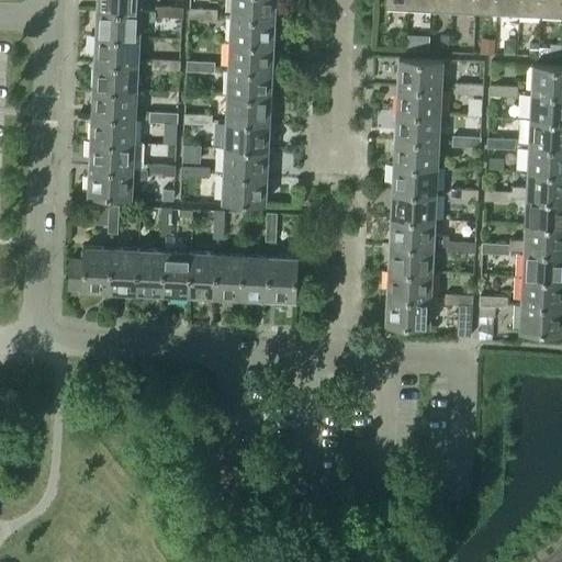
[(141,10),(141,0),(96,0),(97,8),(141,10)]
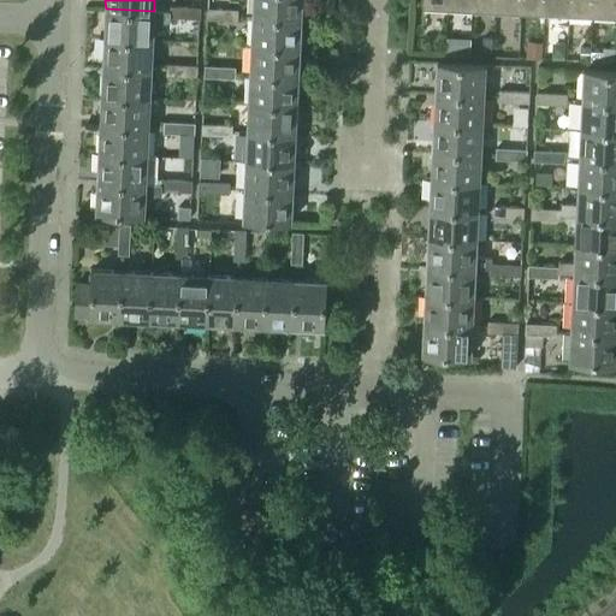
[(300,17),(301,0),(253,0),(253,15),(300,17)]
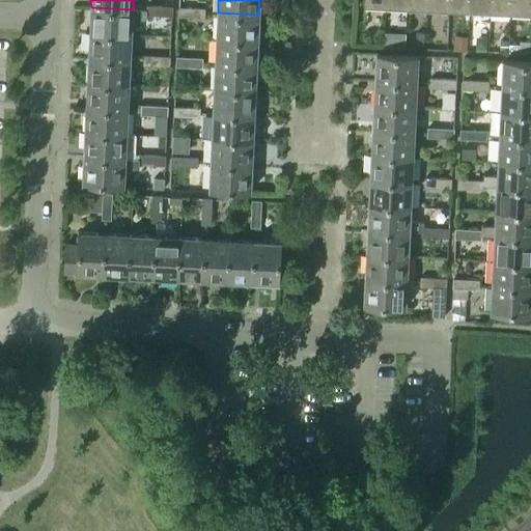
[(510,8),(510,0),(490,0),(490,7),(510,8)]
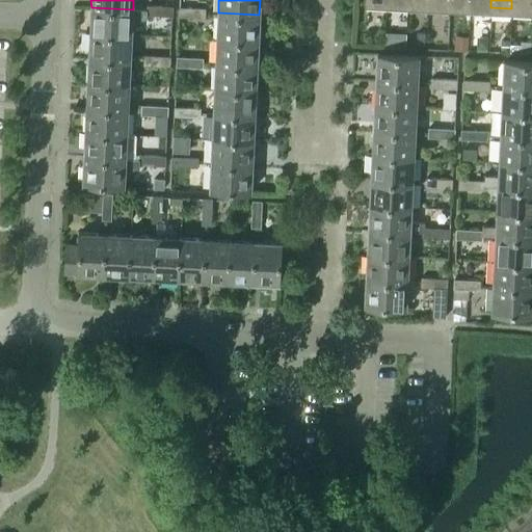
[(531,9),(531,0),(511,0),(511,8),(531,9)]
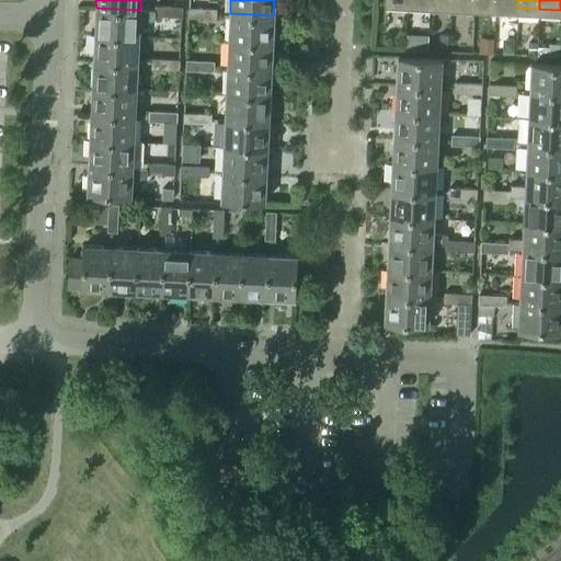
[(168,15),(168,6),(155,6),(153,14),(168,15)]
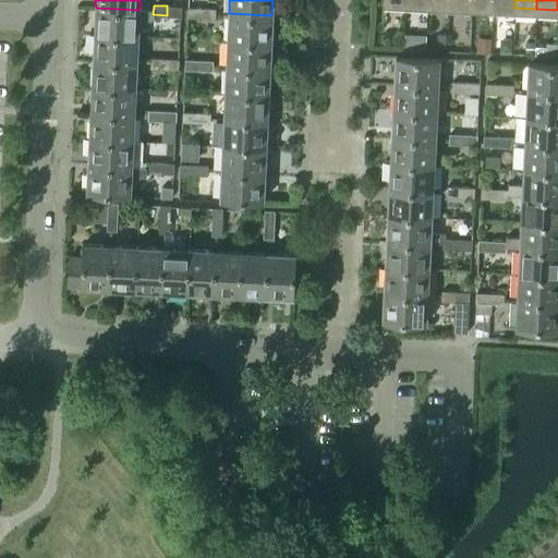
[(181,15),(181,7),(167,5),(167,15),(181,15)]
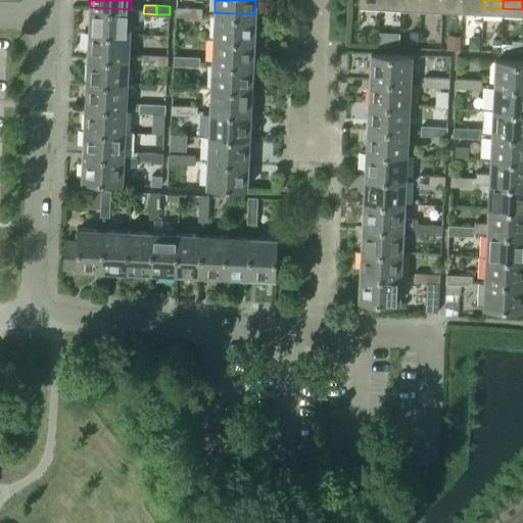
[(188,15),(188,7),(176,6),(176,14),(188,15)]
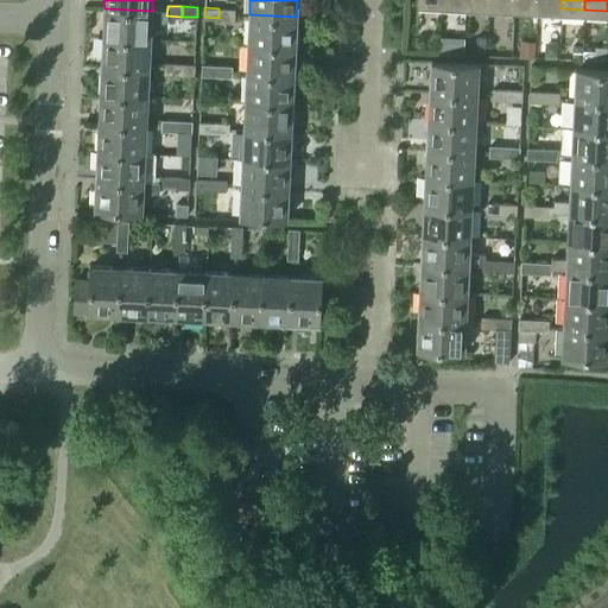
[(151,39),(151,26),(166,21),(166,12),(152,11),(105,8),(102,37),(151,39)]
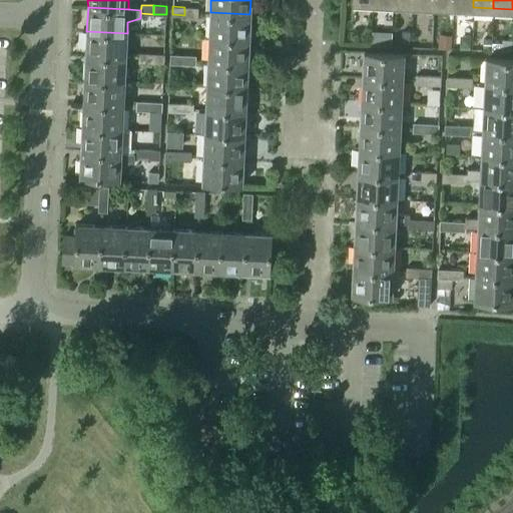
[(197,16),(197,8),(184,7),(184,15),(197,16)]
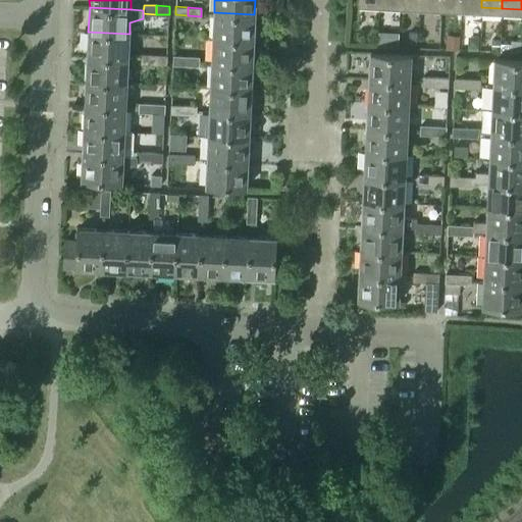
[(253,39),(254,14),(214,12),(213,37),(253,39)]
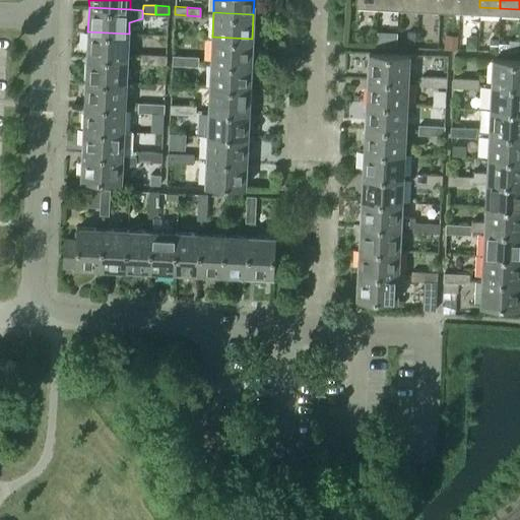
[(127,58),(129,34),(87,31),(86,56),(127,58)]
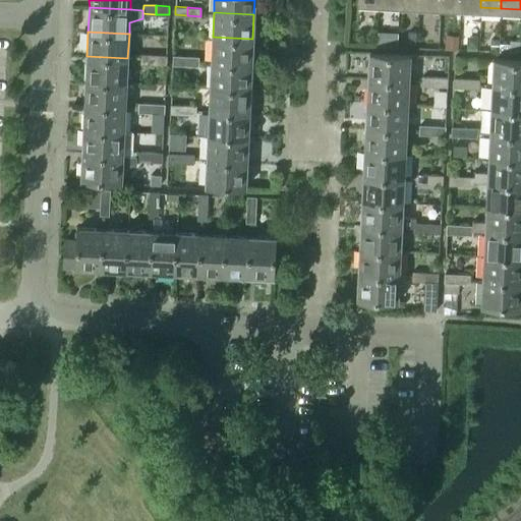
[(251,64),(252,39),(213,37),(212,61),(251,64)]
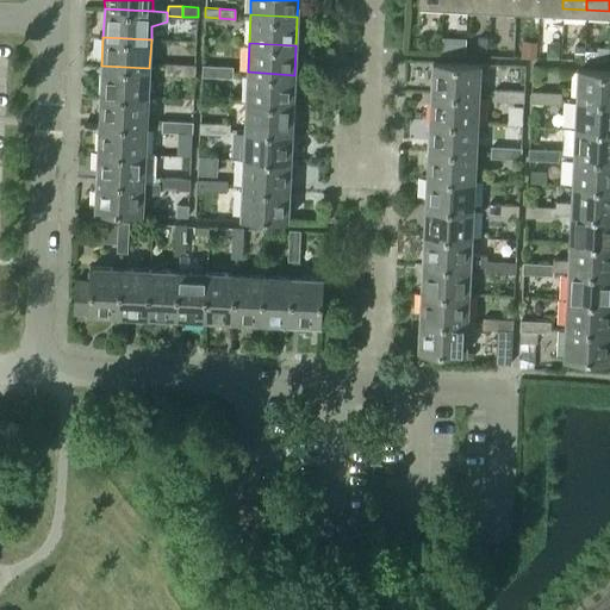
[(179,74),(180,63),(165,62),(165,73),(179,74)]
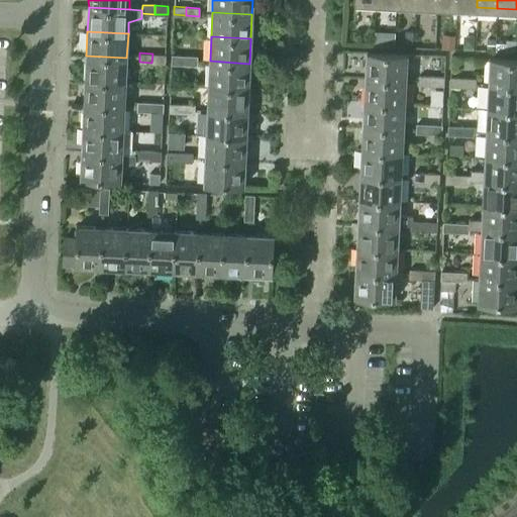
[(405,79),(406,55),(367,53),(365,77),(405,79)]
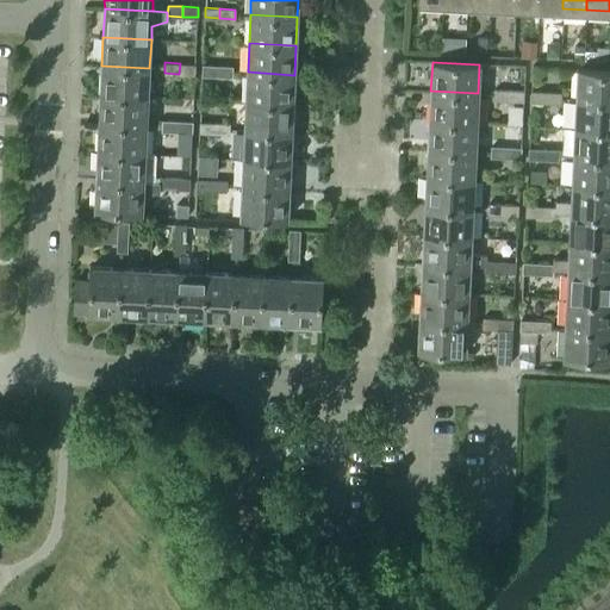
[(194,75),(195,63),(180,63),(179,74),(194,75)]
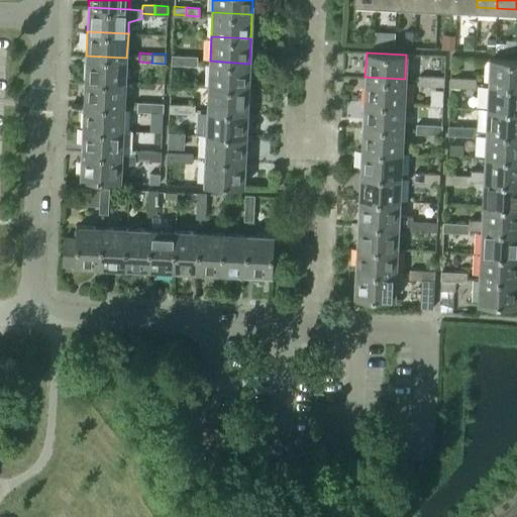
[(184,65),(184,55),(171,55),(171,64),(184,65)]
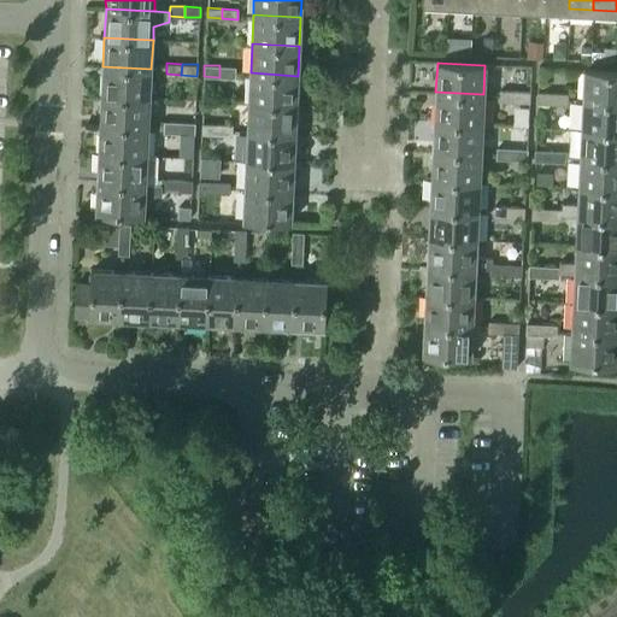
[(235,77),(235,66),(219,65),(219,77),(235,77)]
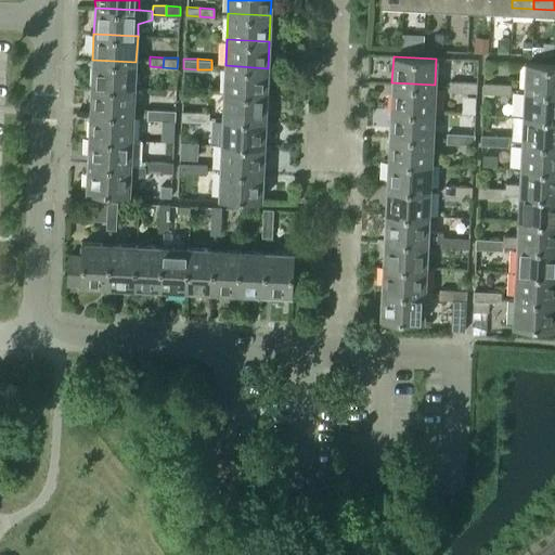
[(134,88),(136,62),(92,60),(91,86),(134,88)]
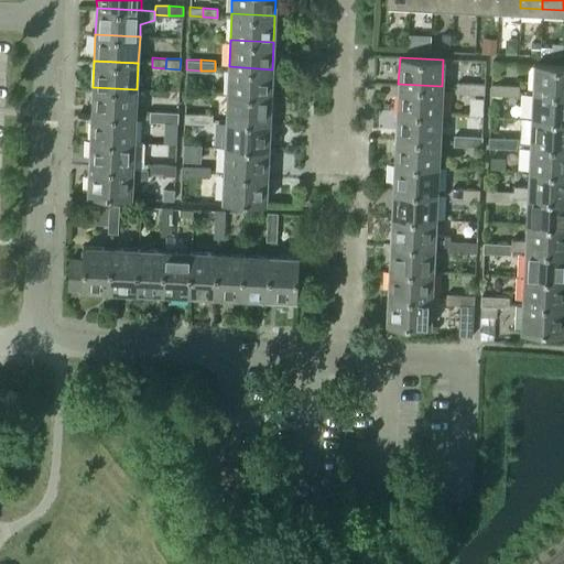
[(563,93),(563,65),(533,64),(532,90),(563,93)]
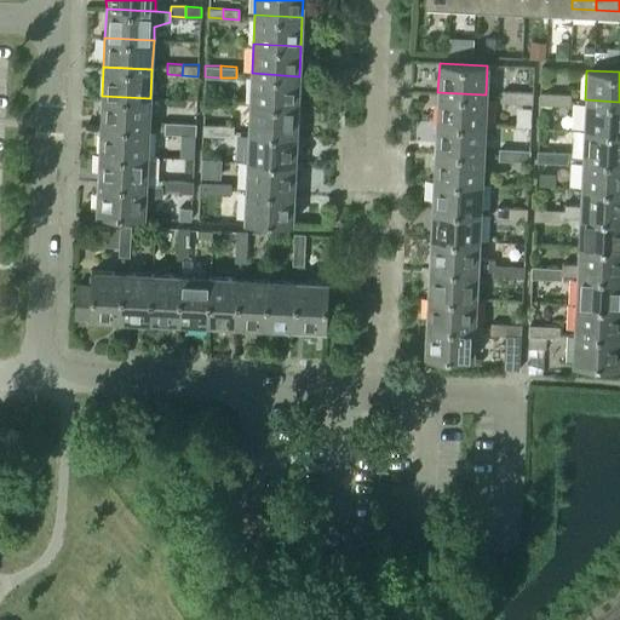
[(298,105),(299,76),(252,73),(251,102),(298,105)]
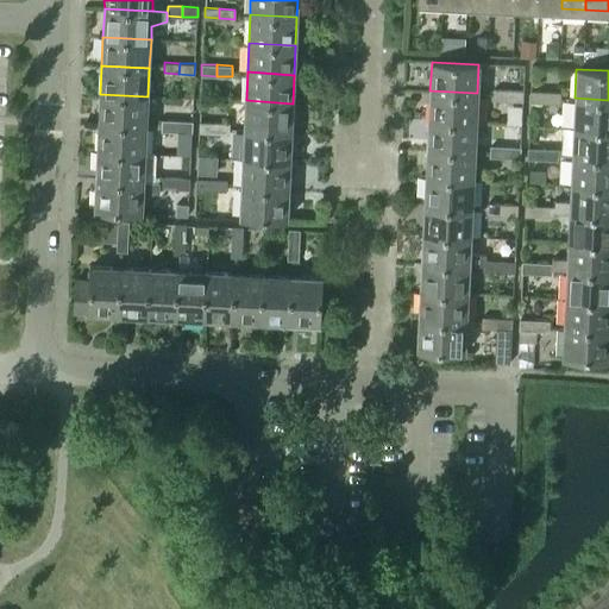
[(506,100),(507,89),(491,88),(490,100),(506,100)]
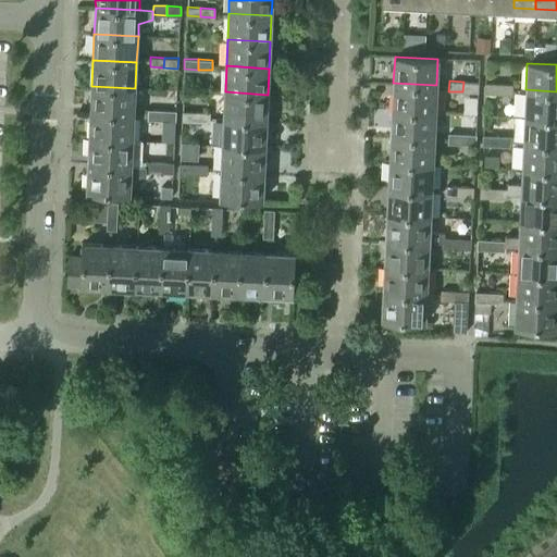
[(477,93),(478,82),(463,82),(462,91),(477,93)]
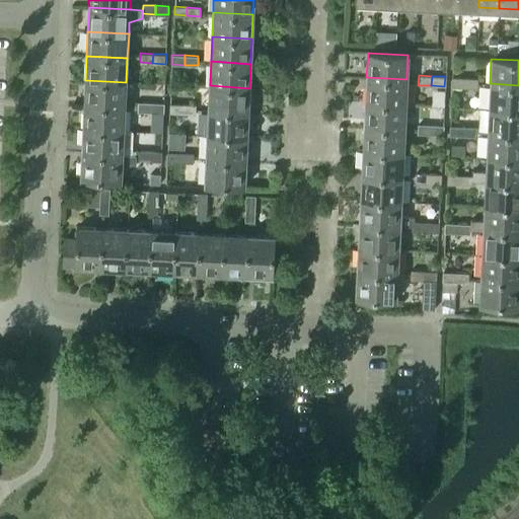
[(462,87),(463,77),(451,76),(450,86),(462,87)]
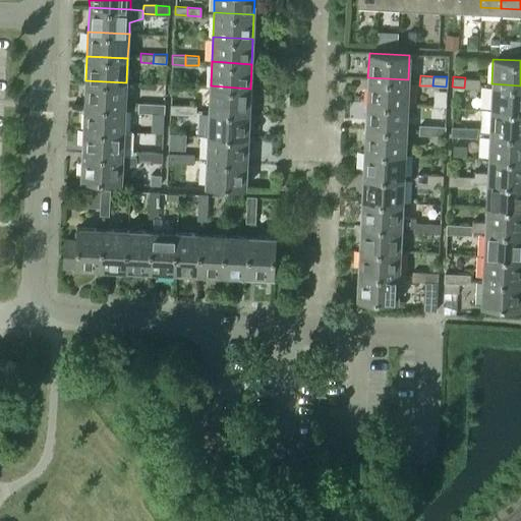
[(407,105),(408,79),(367,77),(366,103),(407,105)]
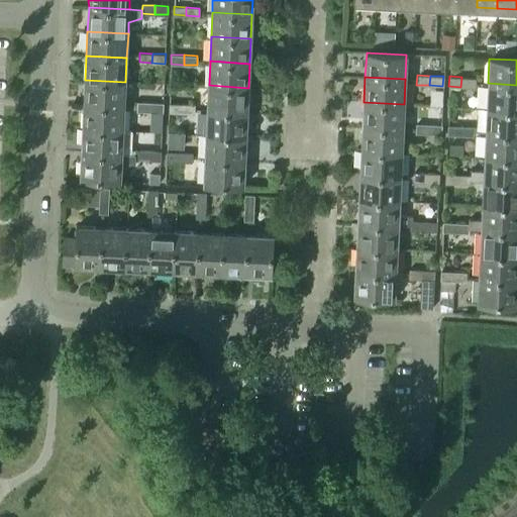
[(474,87),(475,78),(461,77),(460,87),(474,87)]
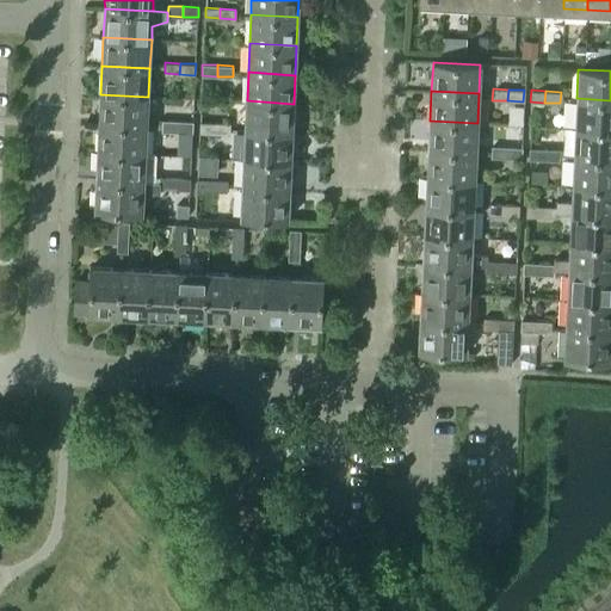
[(147,125),(148,97),(100,94),(99,123),(147,125)]
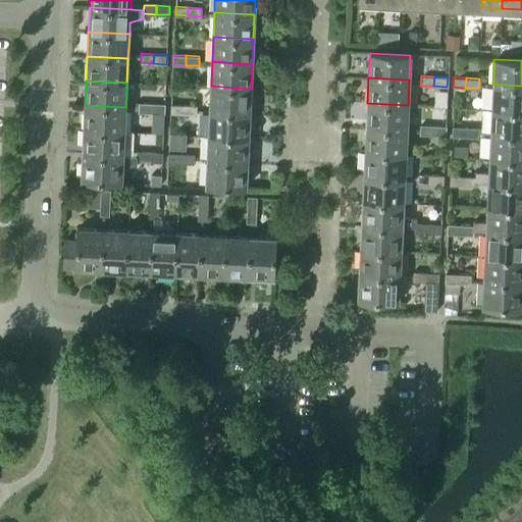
[(521,110),(521,86),(492,84),(491,109),(521,110)]
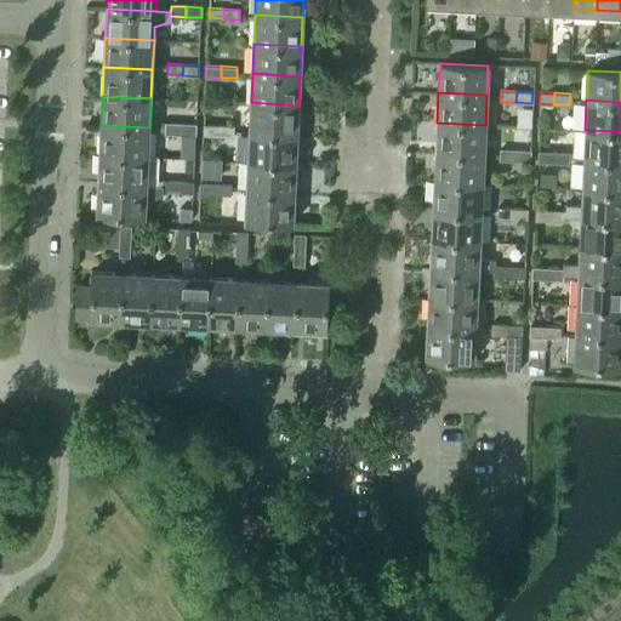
[(297,135),(298,106),(251,102),(250,132),(297,135)]
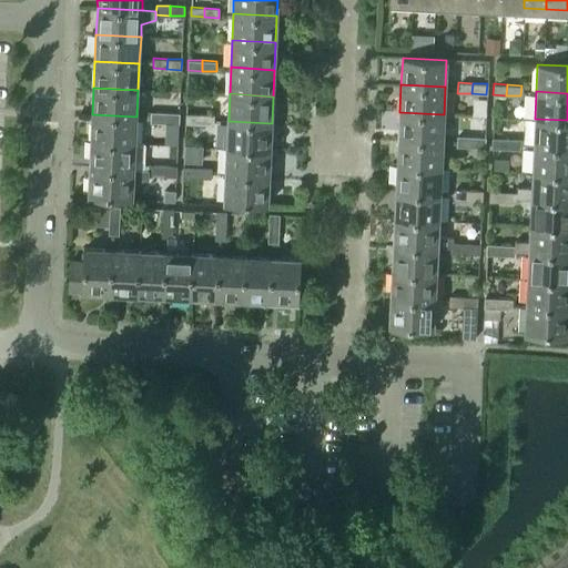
[(164,122),(164,112),(151,112),(150,122),(164,122)]
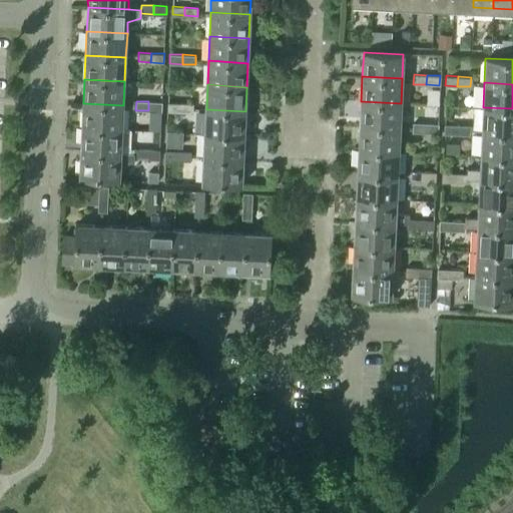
[(161,111),(161,102),(148,101),(148,110),(161,111)]
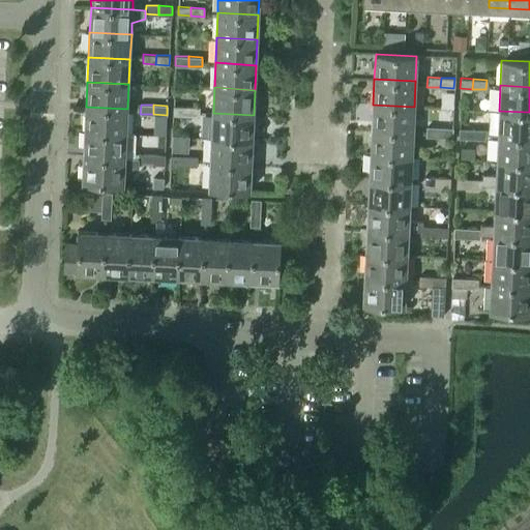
[(413,131),(414,107),(373,105),(372,129),(413,131)]
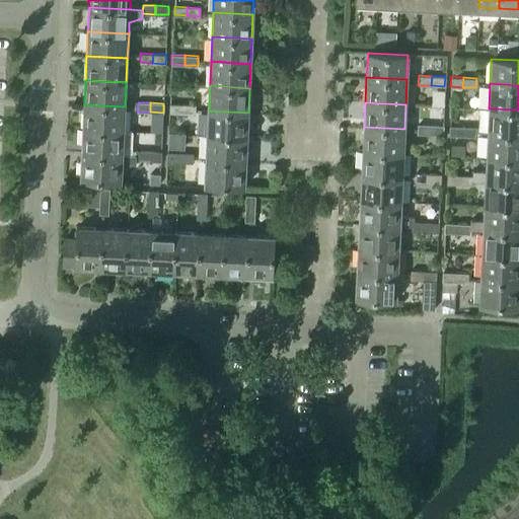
[(182,114),(182,104),(170,103),(169,113),(182,114)]
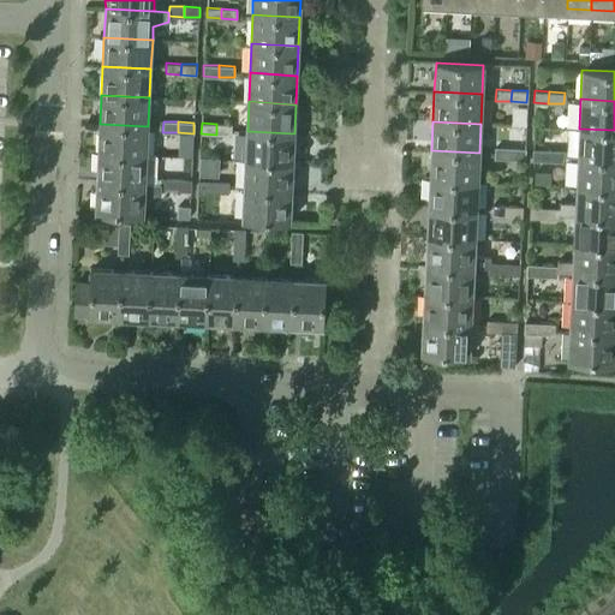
[(147,154),(148,126),(100,124),(99,153),(147,155),(147,154)]
